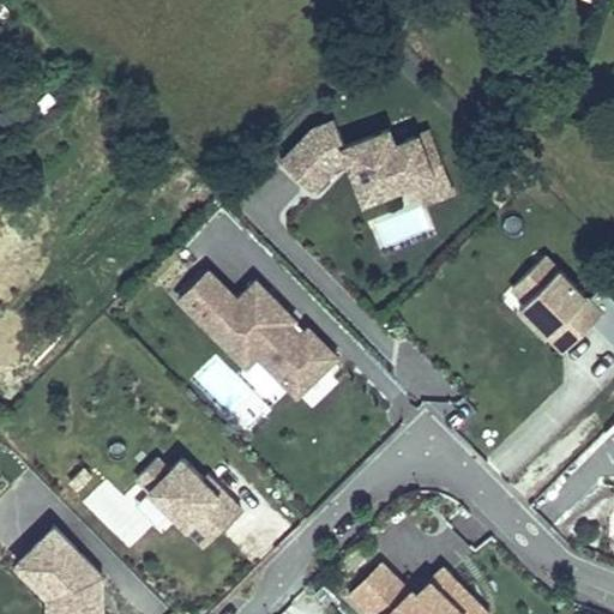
[(34,119),(16,102),(0,118),(0,125),(14,138),(34,119)]
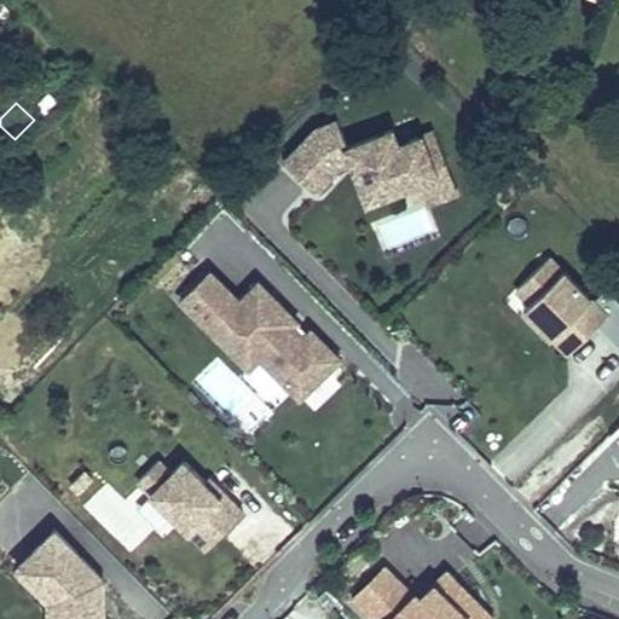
[(339,125),(317,133),(284,166),(313,195),(340,169),(352,165),(368,206),(411,189),(449,174),(434,137),(422,142),(414,121),(389,131),(392,136),(348,151),(339,125)]
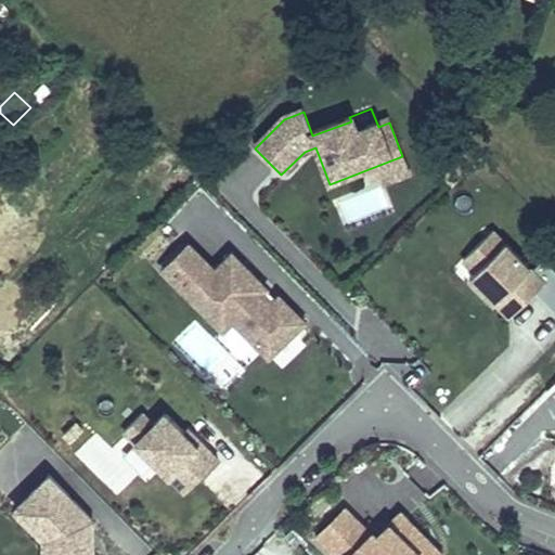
[(376,190),(410,177),(402,156),(369,169),(376,190)]
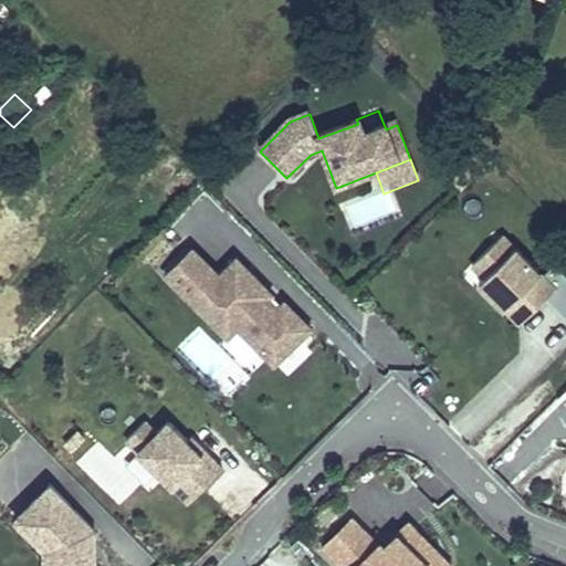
[(0,229),(0,254),(12,242),(0,229)]
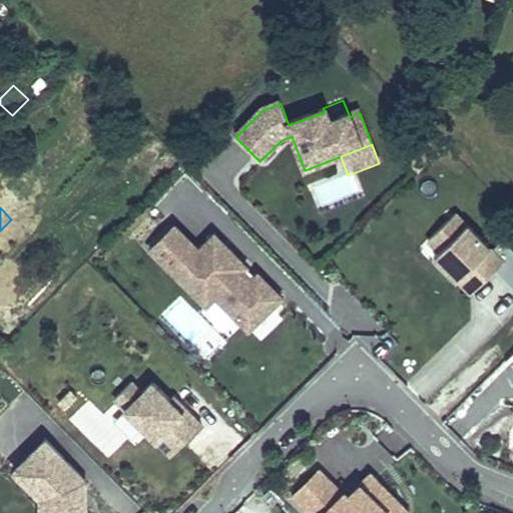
[(494,273),(512,292),(512,250),(502,239),(491,250),(455,213),(428,240),(439,251),(462,275),(456,280),(471,295),(486,281),(482,276),(489,269),(494,273)]
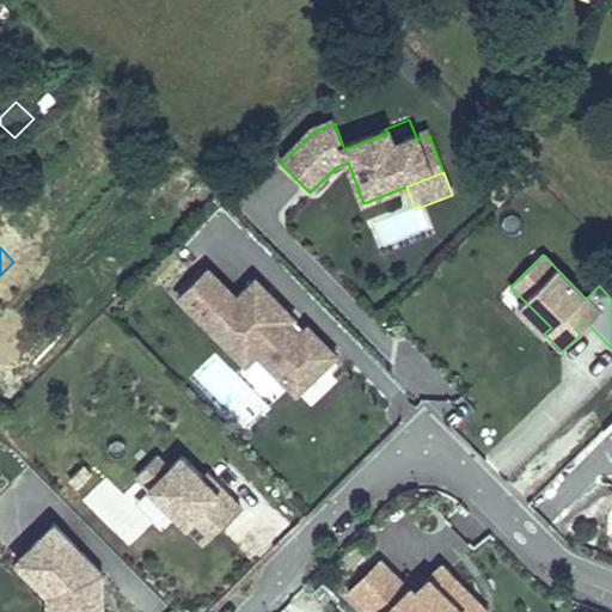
[(298,392),(335,355),(308,328),(305,330),(300,335),(288,323),(293,317),(256,280),(238,298),(207,267),(179,294),(246,363),(258,352),(298,392)]
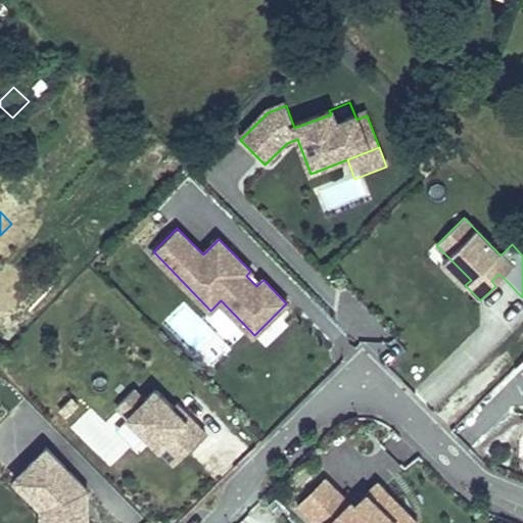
[(442,263),(465,285),(471,280),(447,256),(442,263)]
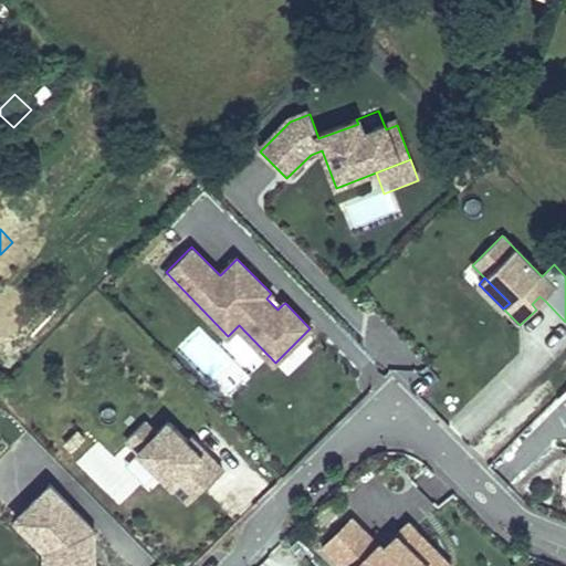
[(282,305),(271,293),(266,299),(278,310),(282,305)]
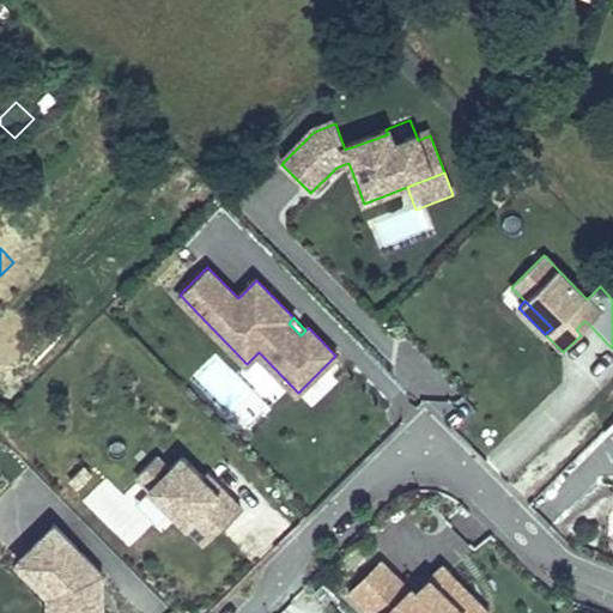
[(576,329),(581,335),(590,326),(584,321),(576,329)]
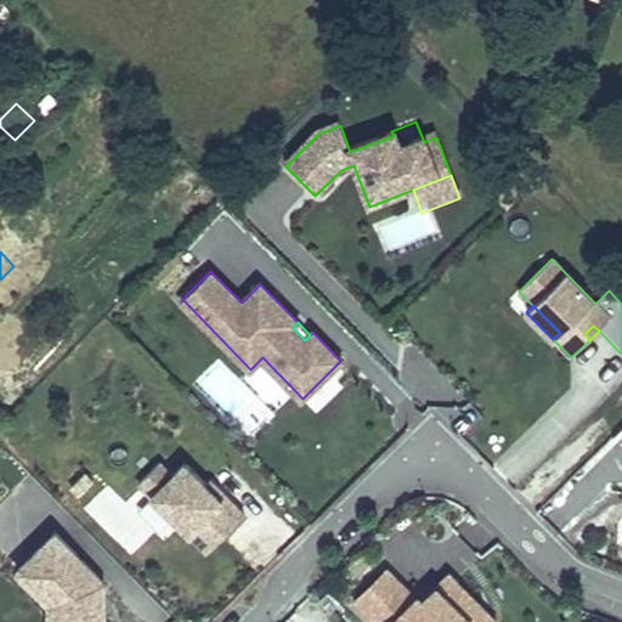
[(203,520),(220,538),(246,514),(226,495),(222,499),(207,482),(185,462),(173,474),(160,462),(139,482),(190,533),(203,520)]
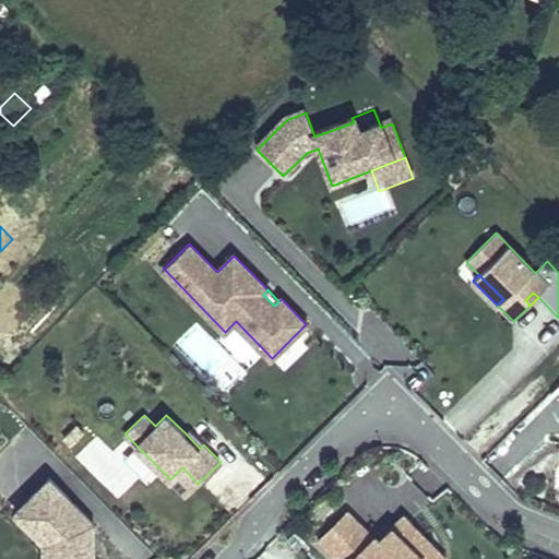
[(189,430),(186,433),(200,449),(203,444),(189,430)]
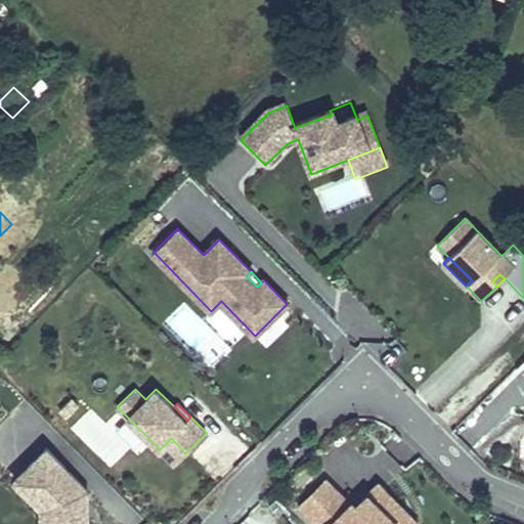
[(160,449),(174,465),(185,453),(171,438),(160,449)]
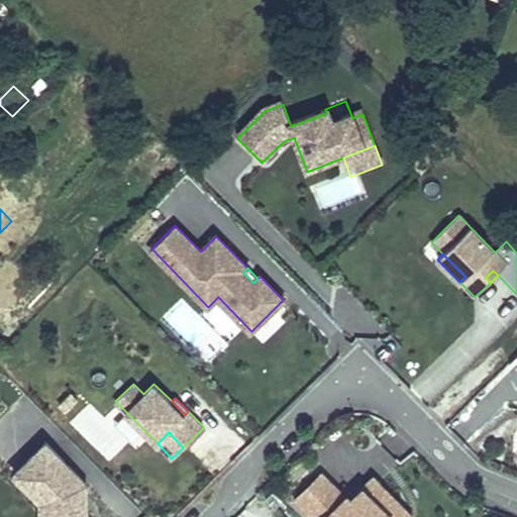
[(85,516),(86,484),(45,443),(13,475),(40,503),(55,516),(85,516)]
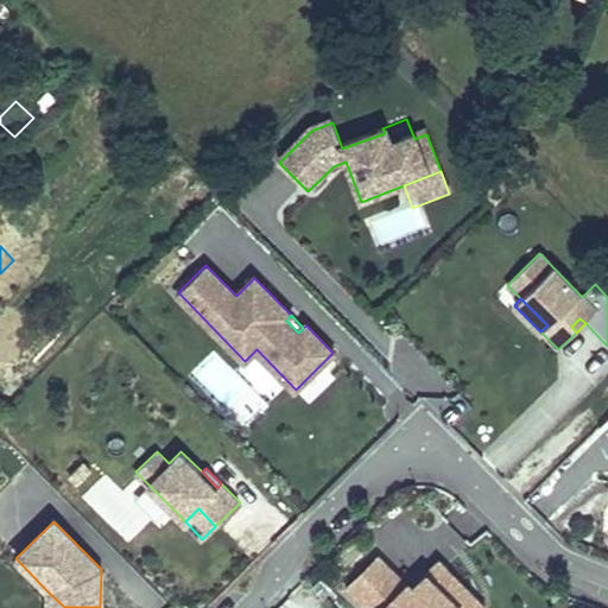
[(348,587),(368,607),(482,607),(438,563),(410,590),(378,558),(348,587)]
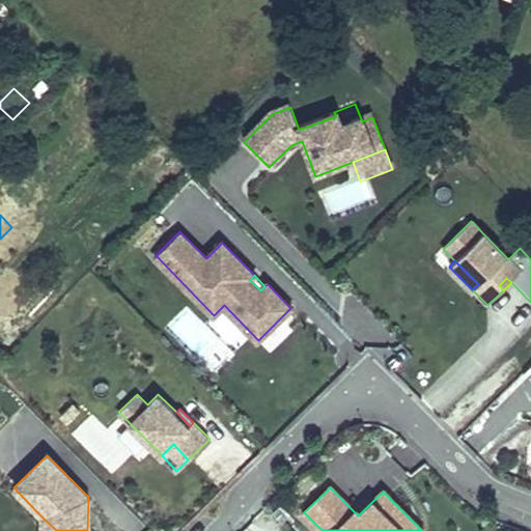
[(56,530),(42,516),(42,530),(56,530)]
